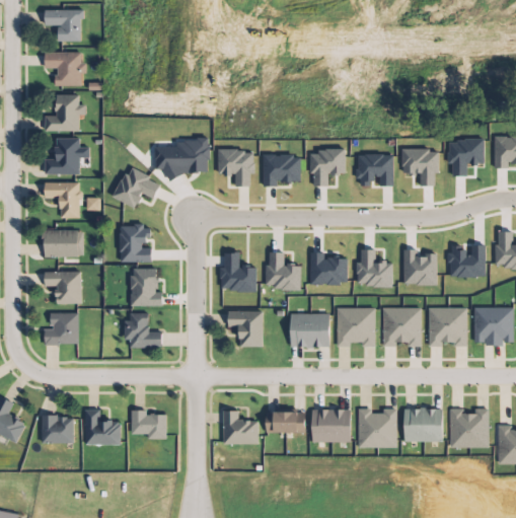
[(58,41),(81,41),(81,9),(45,9),(45,25),(58,25),(58,41)]
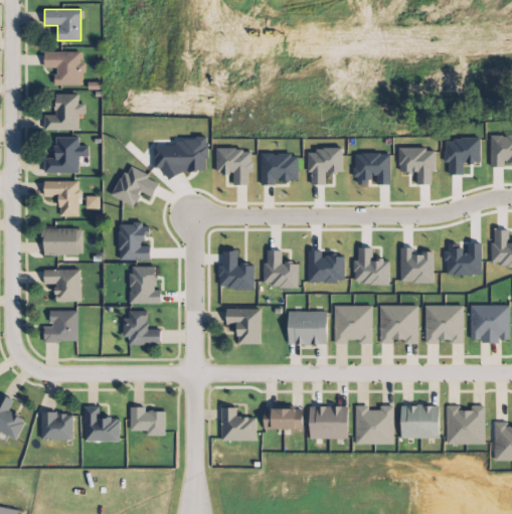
[(82,51),(44,51),(44,67),(54,67),(55,86),(80,84),(79,71),(82,71),(82,51)]
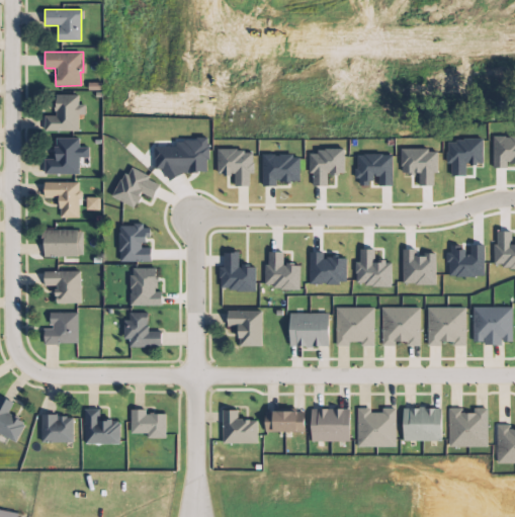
[(79,95),(57,95),(56,115),(45,115),(45,131),(78,131),(78,114),(85,114),(85,104),(78,104),(79,95)]
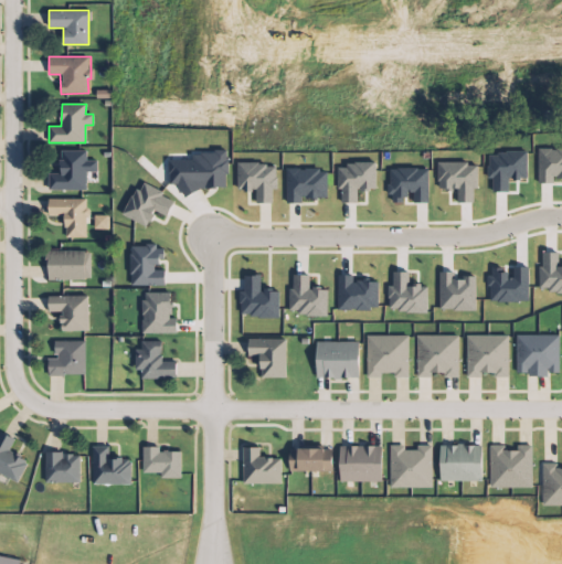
[(561,148),(537,149),(538,183),(553,182),(553,179),(561,178),(561,148)]
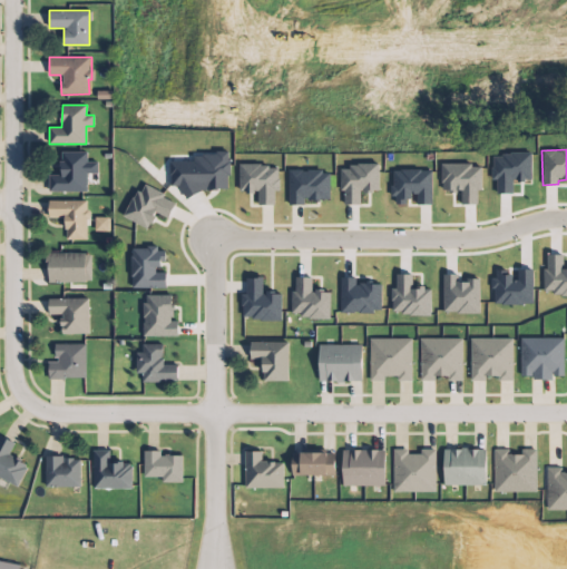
[(49,192),(87,190),(87,174),(98,174),(98,162),(88,162),(87,150),(60,151),(61,174),(49,174),(49,192)]
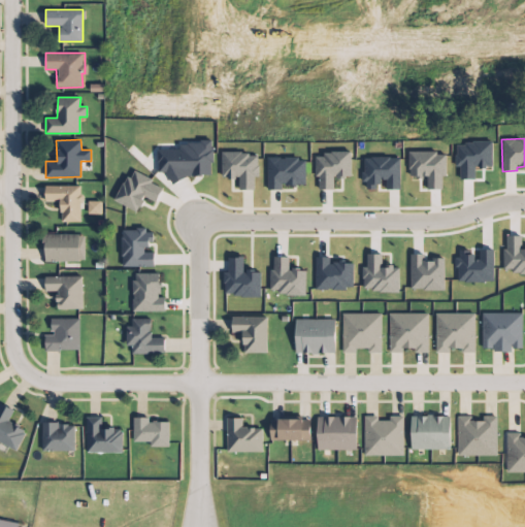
[(212,176),(211,140),(181,140),(181,149),(157,150),(157,171),(169,171),(169,177),(212,176)]
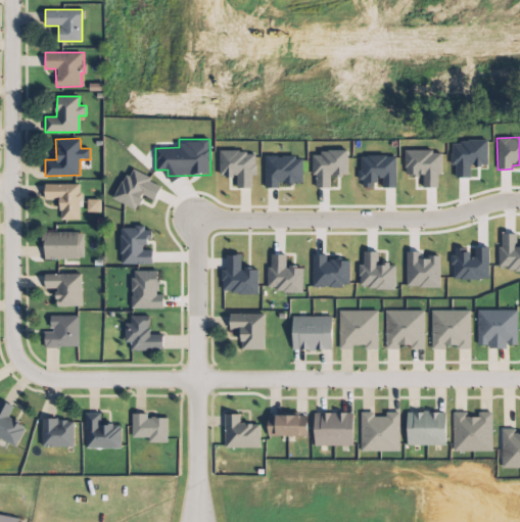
[(348,176),(347,149),(320,150),(320,155),(312,155),(312,175),(316,175),(316,187),(331,187),(331,177),(348,176)]
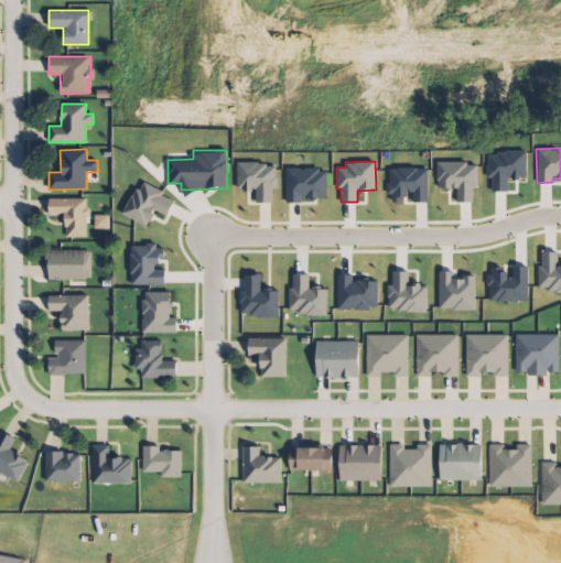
[(276,162),(236,163),(237,190),(255,190),(255,203),(271,203),(271,188),(277,188),(276,162)]
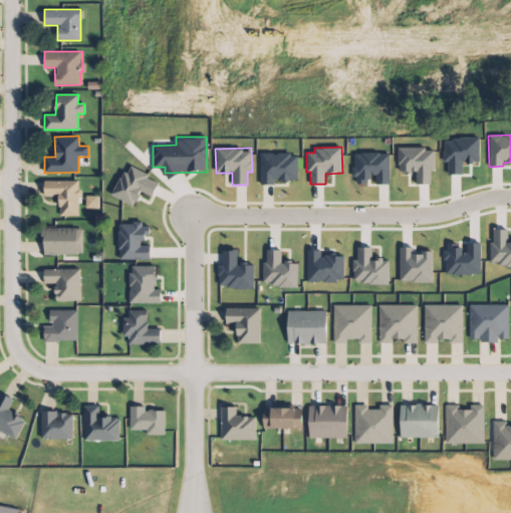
[(398,149),(398,173),(416,172),(416,184),(430,184),(430,170),(435,170),(435,148),(398,149)]
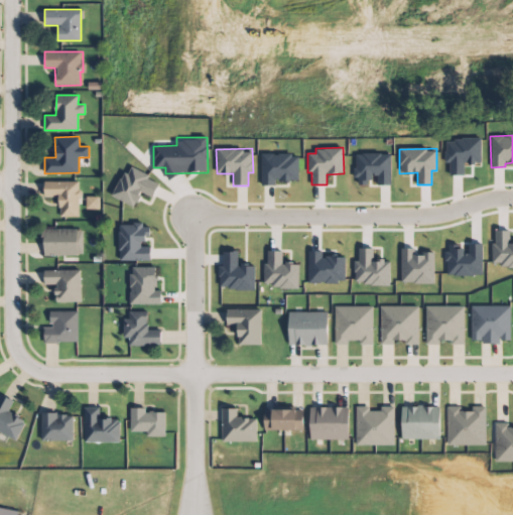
[(298,153),(260,154),(261,182),(298,182),(298,153)]
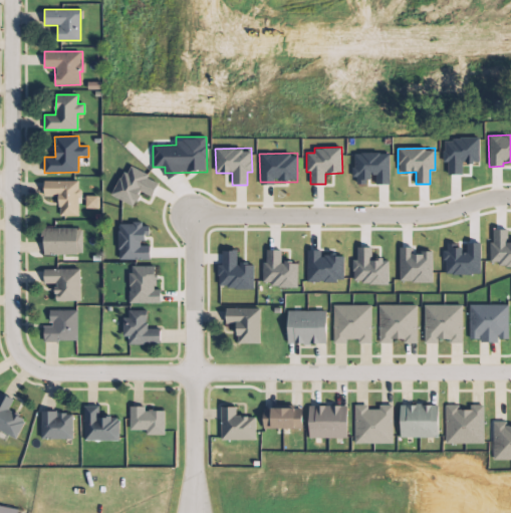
[(390,153),(353,153),(354,184),(366,184),(366,177),(375,177),(375,184),(390,184),(390,153)]
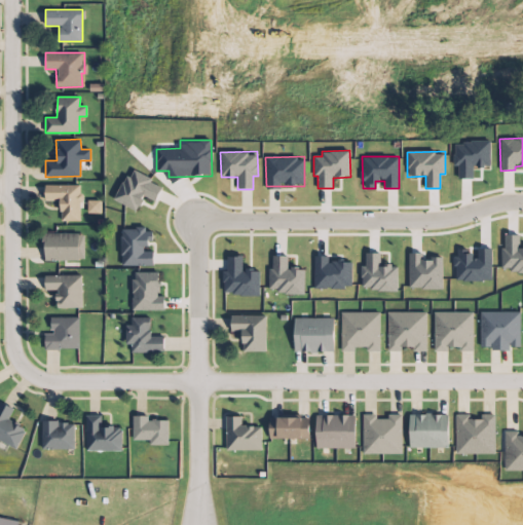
[(161,187),(151,183),(153,178),(129,169),(115,201),(137,211),(143,196),(155,201),(161,187)]
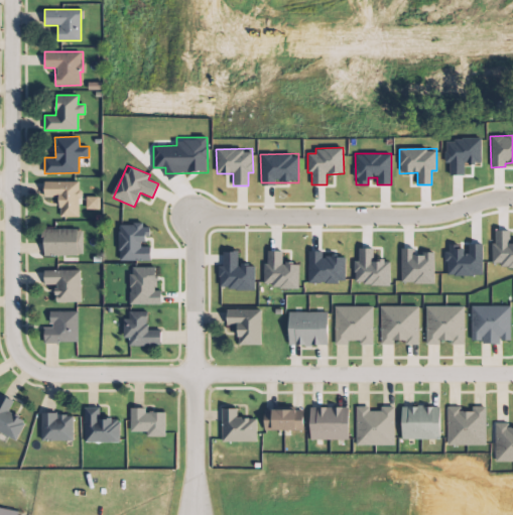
[(44,197),(59,197),(59,216),(78,217),(79,181),(44,180),(44,197)]
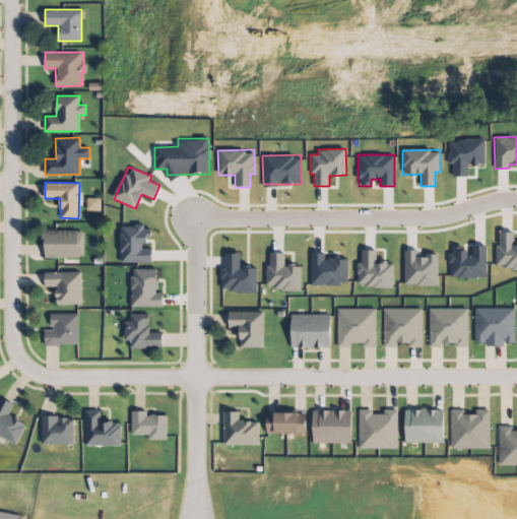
[(100,198),(86,197),(86,210),(99,210),(100,198)]
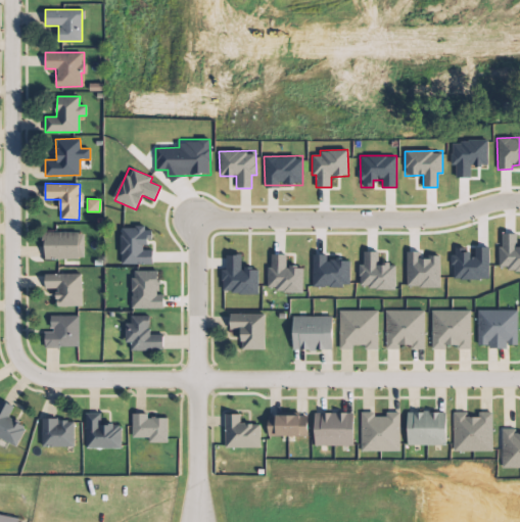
[(121,264),(152,264),(152,249),(145,249),(145,240),(151,240),(151,227),(121,227),(121,264)]
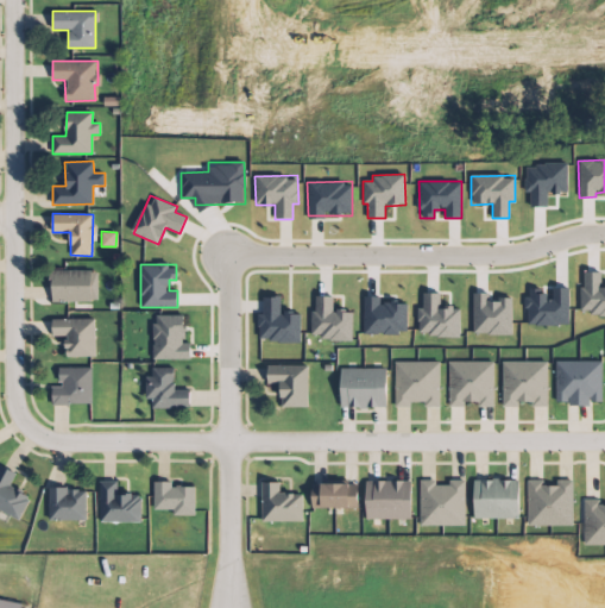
[(51,301),(96,301),(96,270),(51,269),(51,301)]
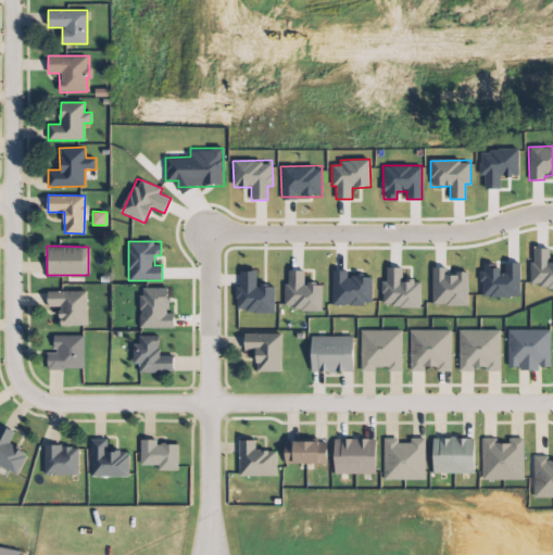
[(531,284),(539,284),(539,288),(552,288),(552,261),(550,261),(550,249),(531,249),(531,284)]
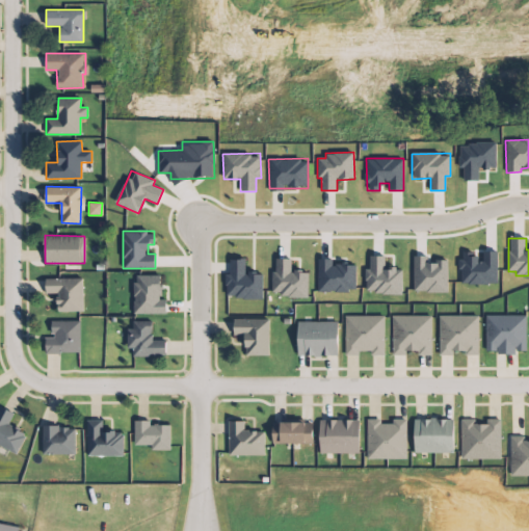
[(498,251),(481,250),(481,257),(471,256),(471,251),(461,251),(460,283),(497,284),(498,251)]
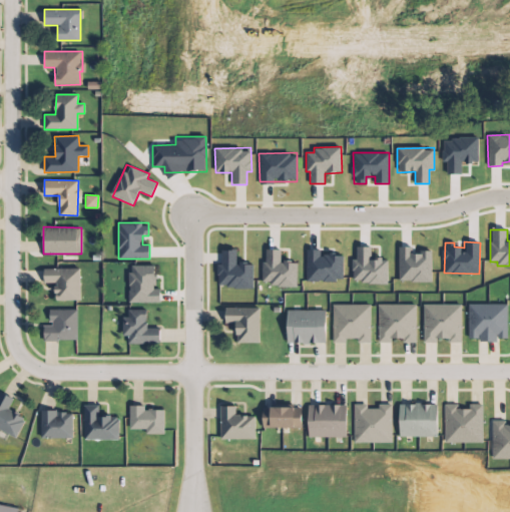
[(371,246),(356,246),(356,260),(352,260),(352,283),(388,283),(388,260),(371,259),(371,246)]
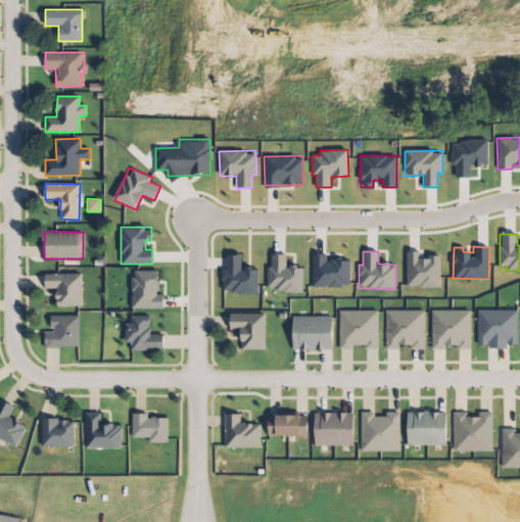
[(439,287),(440,256),(421,256),(422,251),(407,251),(406,286),(439,287)]
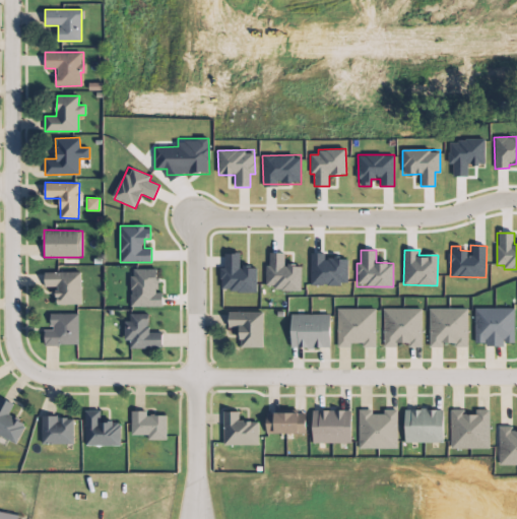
[(266,288),(302,289),(302,265),(284,265),(284,253),(267,252),(266,288)]
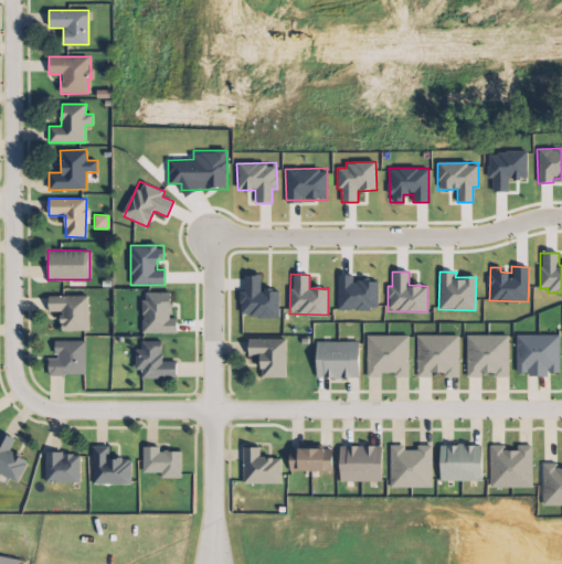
[(337,309),(378,310),(378,280),(352,280),(353,275),(337,274),(337,309)]
